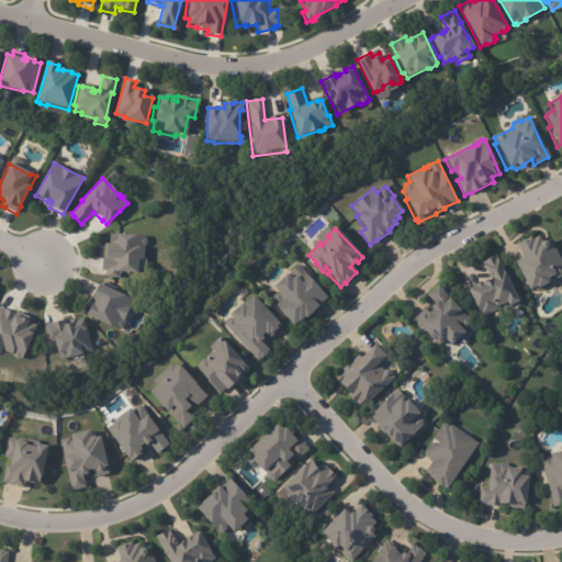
[(121,279),(105,278),(105,271),(102,271),(102,258),(103,258),(104,244),(108,244),(108,234),(119,234),(119,235),(146,237),(145,238),(147,240),(147,245),(145,246),(144,246),(143,259),(146,259),(145,272),(136,272),(136,274),(121,274),(121,279)]
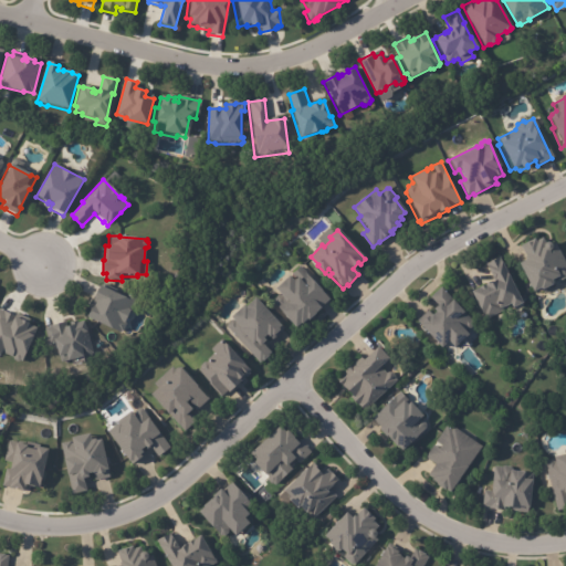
[(545,243),(548,243),(551,245),(555,243),(565,265),(565,279),(562,281),(557,280),(556,279),(548,282),(549,284),(549,286),(541,291),(537,291),(531,294),(517,264),(524,261),(523,258),(525,257),(520,247),(534,239),(535,241),(542,238),(545,243)]
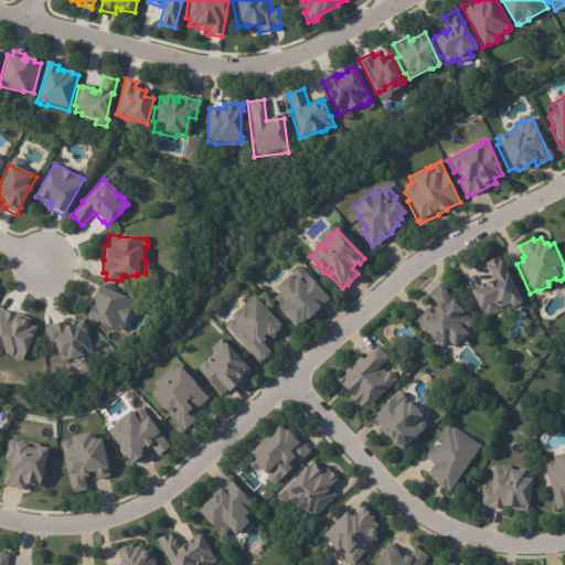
[(522,306),(511,310),(509,306),(503,309),(504,311),(488,320),(486,316),(483,316),(481,312),(471,292),(484,286),(487,285),(488,286),(494,283),(488,269),(489,269),(487,264),(501,256),(502,258),(503,263),(509,274),(508,274),(522,306)]
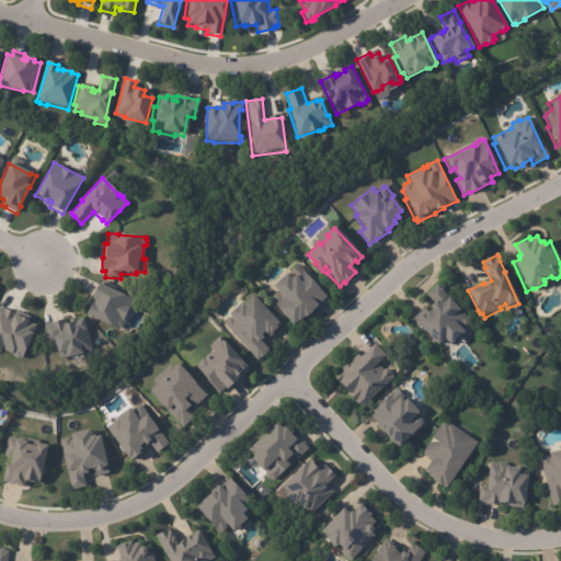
[(325,298),(301,320),(300,318),(295,323),(295,322),(290,327),(277,312),(278,311),(271,302),(272,297),(276,294),(272,288),(285,277),(289,282),(296,276),(292,272),(297,267),(325,298)]
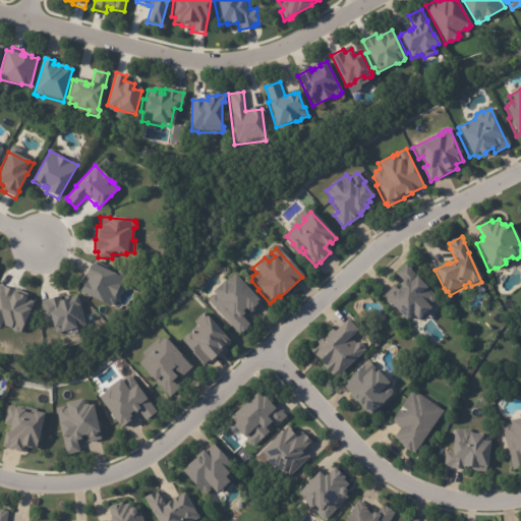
[(93,259),(125,275),(122,282),(121,282),(115,293),(118,295),(114,302),(113,301),(112,304),(80,289),(81,286),(82,287),(85,281),(87,282),(90,274),(87,273),(93,259)]
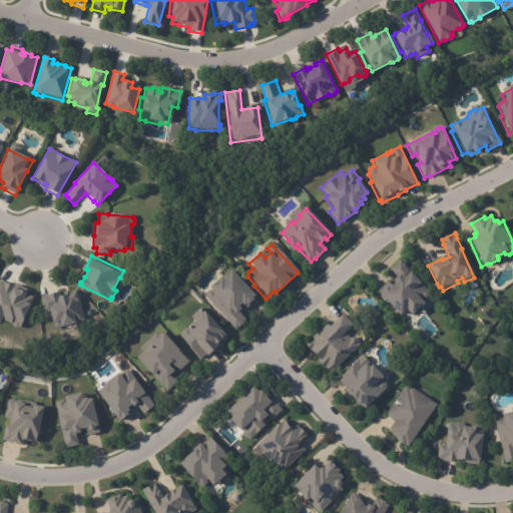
[(420,303),(422,306),(409,317),(405,312),(398,318),(379,297),(381,295),(378,292),(389,282),(392,286),(393,285),(391,282),(396,277),(390,270),(400,261),(411,273),(409,275),(417,284),(419,282),(430,295),(420,303)]
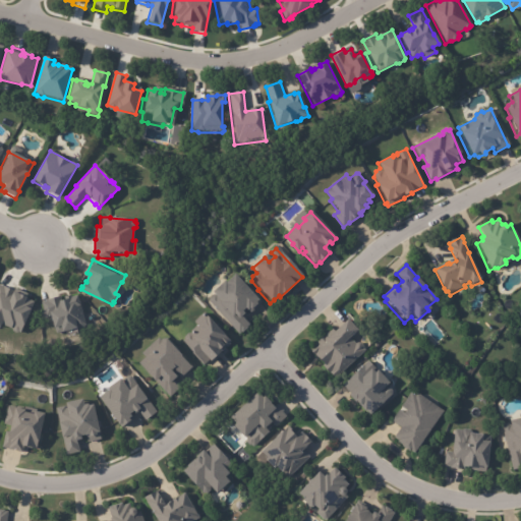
[(250,313),(248,310),(242,315),(250,326),(247,328),(248,329),(242,334),(242,333),(239,335),(211,301),(211,298),(215,295),(213,293),(225,282),(226,284),(235,276),(256,302),(258,300),(262,303),(250,313)]
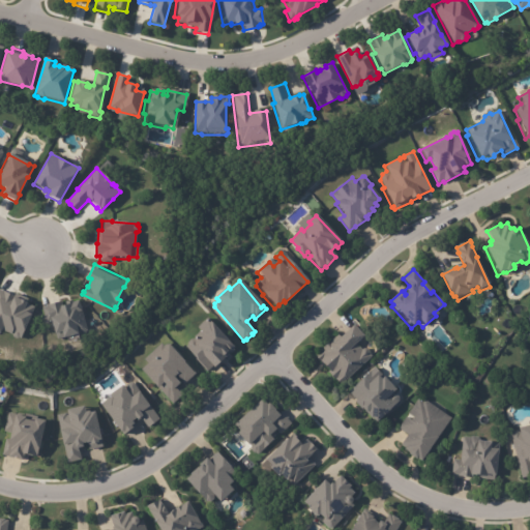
[(0,290),(3,292),(4,291),(13,296),(12,299),(18,301),(34,308),(20,340),(18,339),(16,340),(12,339),(11,335),(9,334),(9,335),(0,330),(0,290)]
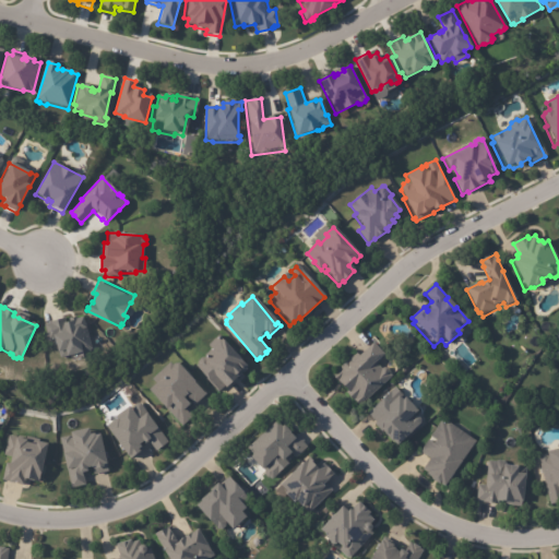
[(79,351),(76,351),(76,352),(62,356),(62,355),(58,356),(57,351),(54,352),(50,337),(47,339),(43,322),(49,320),(49,319),(63,316),(66,321),(69,320),(69,317),(78,314),(78,316),(81,314),(88,347),(87,347),(86,349),(81,351),(79,351)]
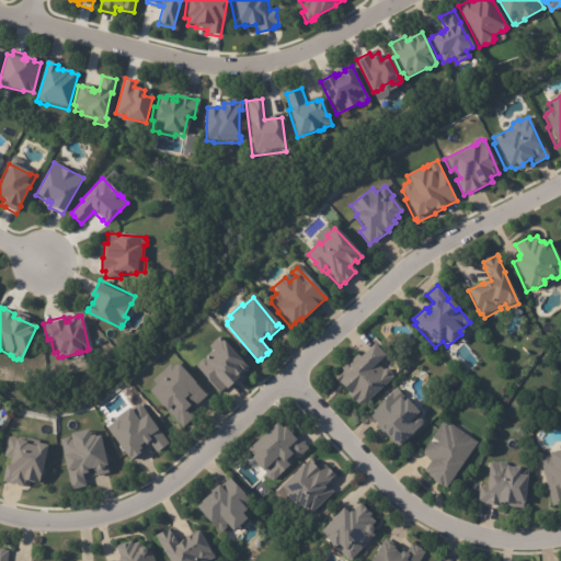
[(238,373),(235,377),(236,378),(225,389),(224,388),(220,391),(197,366),(198,365),(198,362),(212,351),(209,346),(218,338),(219,339),(220,336),(227,343),(226,344),(248,367),(247,370),(243,374),(238,373)]
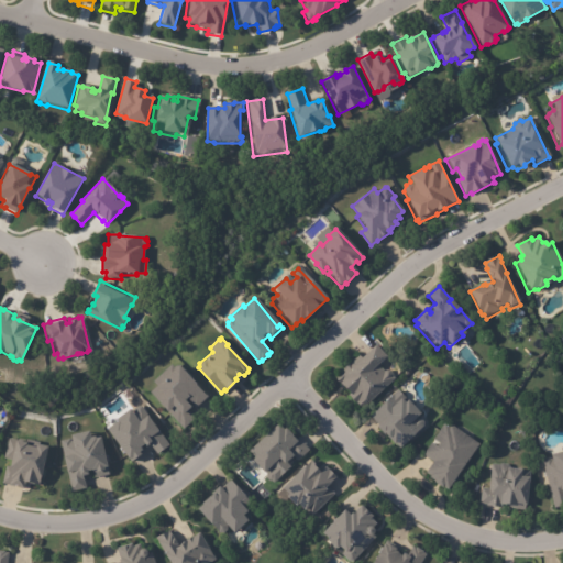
[(383,359),(376,365),(383,373),(385,372),(388,372),(392,376),(392,378),(393,381),(360,409),(333,378),(357,357),(360,360),(374,348),(383,359)]
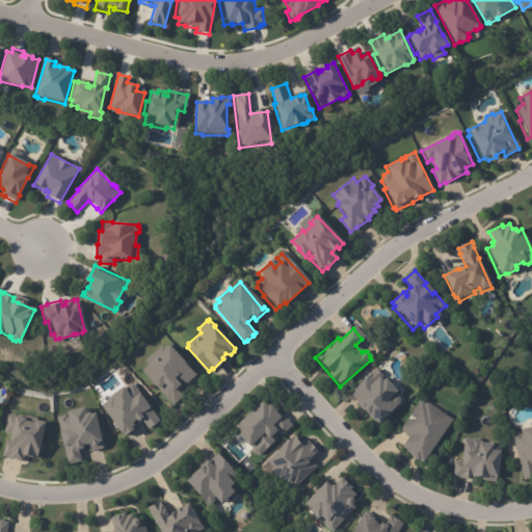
[(194,376),(183,388),(174,377),(169,381),(176,388),(175,389),(182,396),(179,398),(180,399),(171,406),(157,391),(154,393),(143,380),(145,379),(139,371),(145,365),(141,361),(155,349),(158,352),(167,344),(186,365),(185,366),(194,376)]
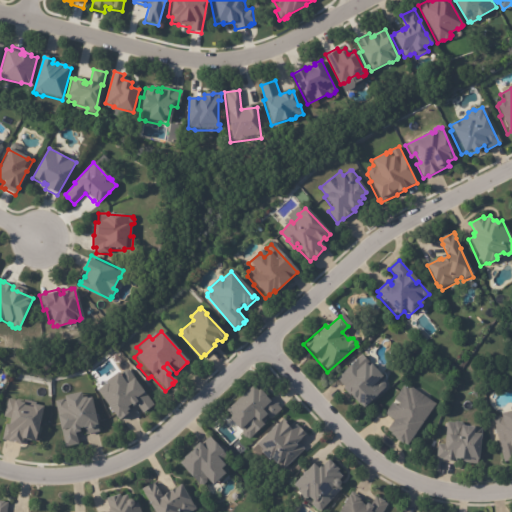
[(342,392),(341,391),(344,388),(336,379),(340,375),(360,359),(359,359),(362,357),(366,363),(363,366),(366,370),(370,367),(380,379),(377,381),(378,383),(382,382),(384,385),(384,389),(361,408),(358,404),(356,405),(351,399),(350,400),(346,396),(342,392)]
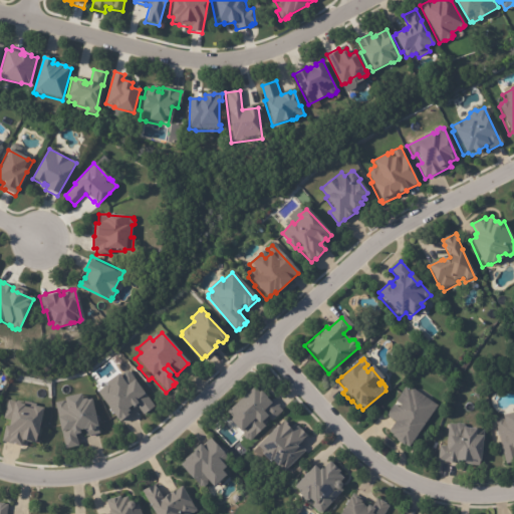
[(143,415),(136,405),(130,410),(129,409),(125,411),(127,414),(124,416),(125,418),(118,422),(117,421),(115,423),(95,394),(105,387),(103,384),(117,375),(118,376),(126,371),(130,371),(136,381),(134,382),(142,395),(144,394),(154,408),(143,415)]
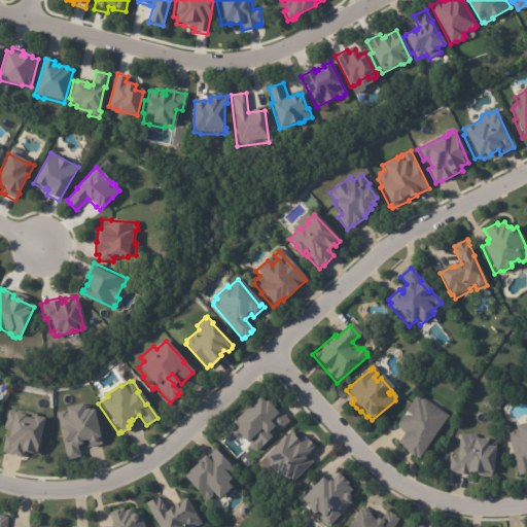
[(273,408),(272,409),(276,413),(281,408),(287,415),(286,416),(290,420),(279,430),(275,426),(268,432),(273,436),(256,451),(255,450),(252,450),(249,447),(249,443),(255,438),(253,436),(245,444),(235,431),(237,429),(232,423),(260,397),(265,402),(267,401),(273,408)]
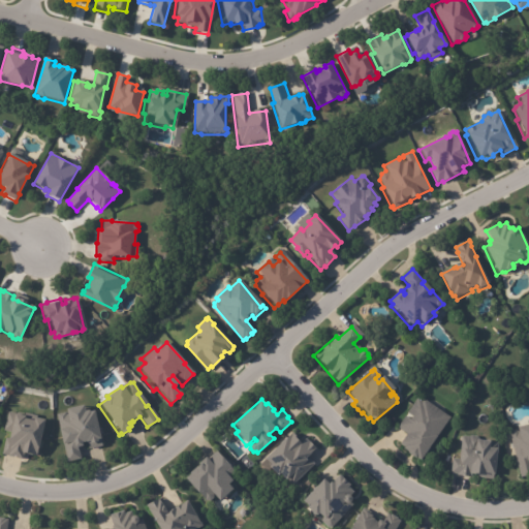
[(423,400),(448,418),(436,436),(436,437),(418,461),(414,458),(413,460),(406,455),(407,454),(402,449),(403,448),(399,445),(406,435),(397,428),(416,400),(421,402),(423,400)]
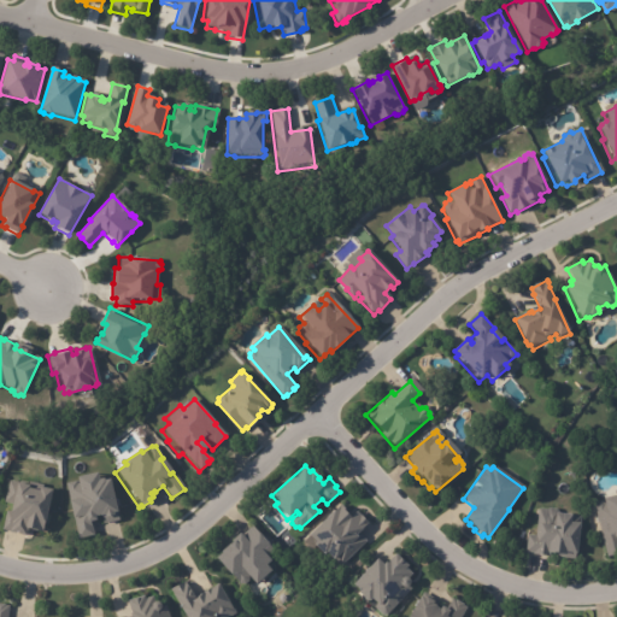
[(106,524),(105,517),(95,519),(97,524),(95,524),(98,538),(80,540),(76,521),(72,522),(69,504),(72,503),(69,483),(78,482),(77,479),(88,477),(88,476),(105,472),(106,482),(111,481),(117,512),(119,512),(121,522),(106,524)]
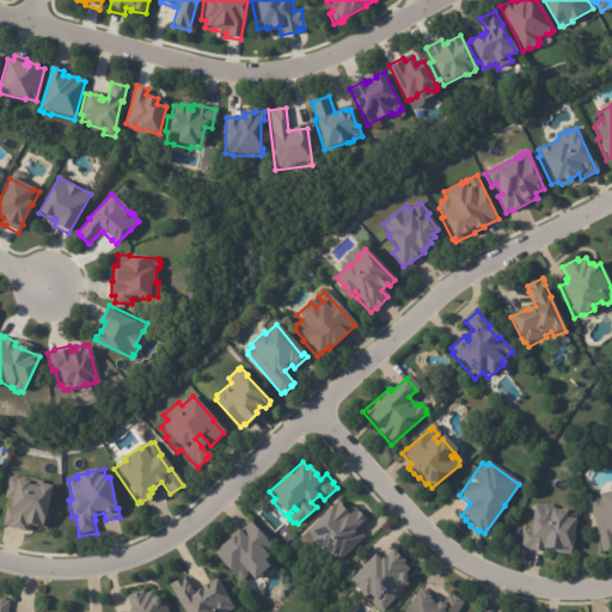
[(32,528),(26,531),(26,533),(20,531),(17,530),(17,531),(11,528),(11,526),(5,525),(11,500),(6,499),(12,475),(19,477),(19,481),(30,483),(30,485),(37,487),(38,483),(53,487),(43,531),(32,528)]
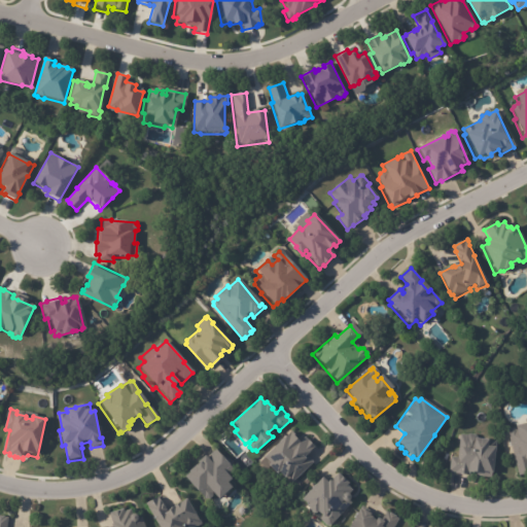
[(526,473),(520,477),(508,432),(511,429),(515,428),(515,427),(526,424),(526,473)]
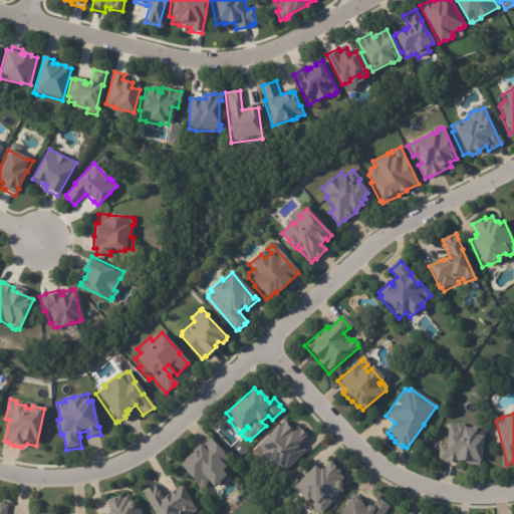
[(291,432),(296,427),(306,437),(296,447),(299,445),(305,451),(283,473),(277,467),(276,469),(270,463),(267,465),(259,456),(261,454),(255,448),(284,421),(290,428),(288,429),(291,432)]
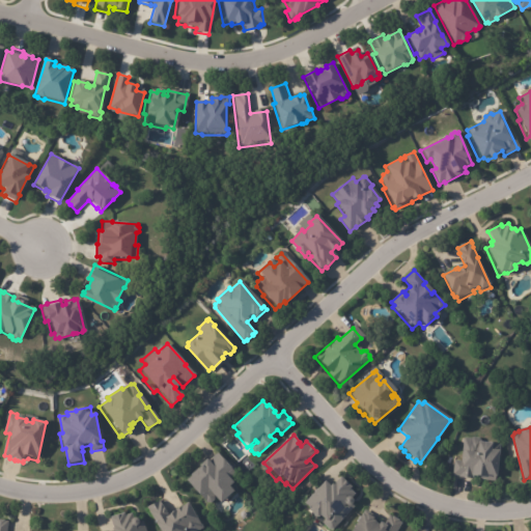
[(480,482),(480,481),(478,480),(478,481),(459,479),(459,478),(452,477),(454,463),(462,463),(465,439),(472,440),(473,439),(479,440),(481,442),(481,445),(491,446),(491,445),(500,446),(499,454),(498,454),(494,483),(480,482)]
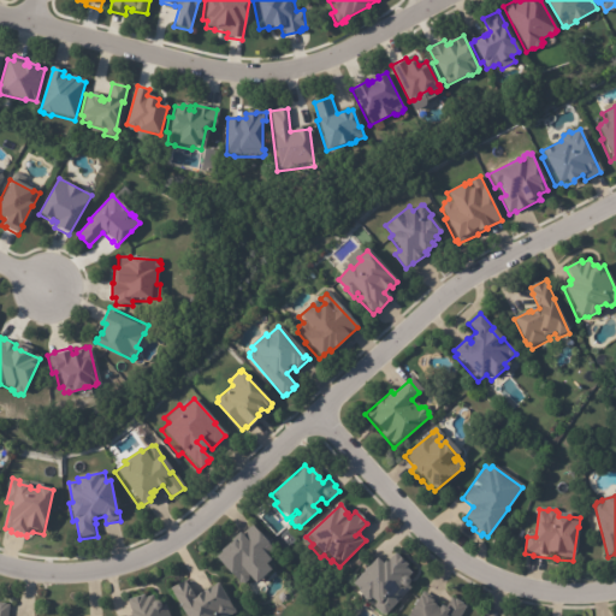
[(262,568),(267,574),(252,586),(247,580),(240,586),(232,578),(230,579),(214,558),(219,555),(218,554),(232,542),(231,540),(238,534),(240,535),(252,526),(272,551),(264,557),(268,563),(262,568)]
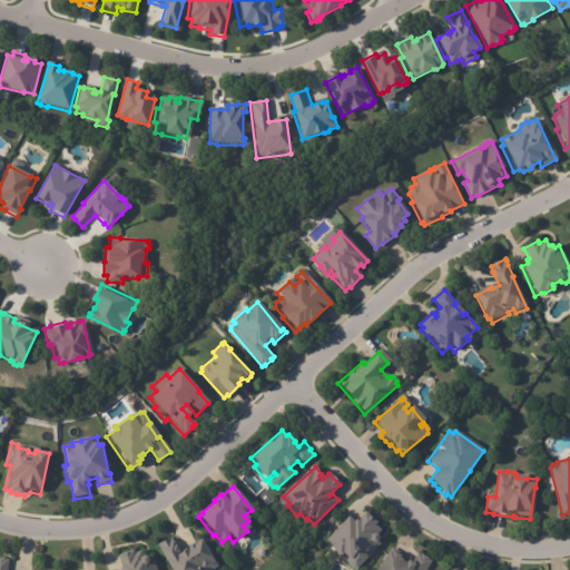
[(376,536),(375,537),(377,538),(377,541),(382,544),(359,569),(354,569),(349,563),(349,560),(343,556),(341,557),(338,557),(331,550),(331,547),(325,542),(349,518),(354,523),(356,521),(357,521),(366,512),(377,523),(376,526),(381,530),(376,536)]
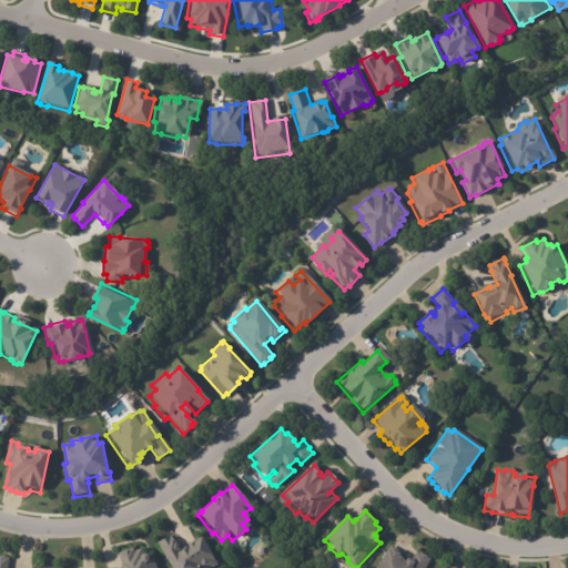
[(180,551),(182,550),(181,550),(185,548),(184,547),(201,538),(215,564),(208,567),(172,567),(158,541),(171,535),(180,551)]
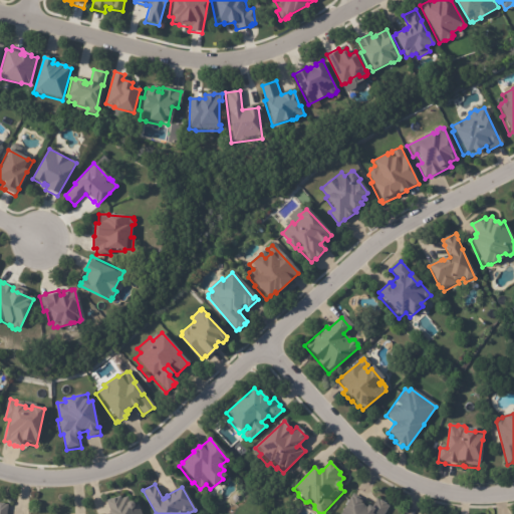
[(384,513),(340,513),(350,497),(352,498),(352,497),(354,498),(354,497),(362,501),(361,503),(364,505),(363,505),(366,507),(367,505),(371,508),(378,496),(388,502),(388,503),(391,505),(384,513)]
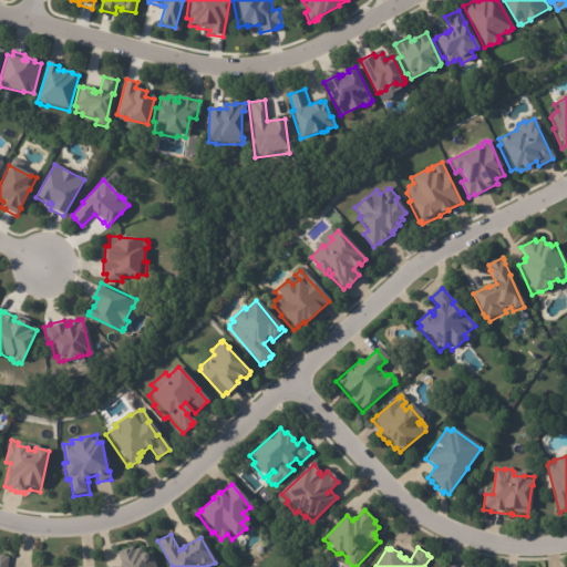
[(143,557),(144,557),(145,559),(152,557),(154,566),(116,566),(120,566),(116,554),(132,549),(133,552),(141,549),(143,557)]
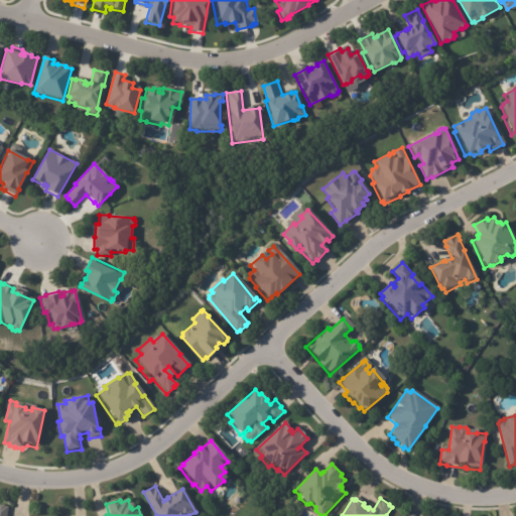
[(8,515),(0,515),(0,504),(7,505),(10,506),(8,515)]
